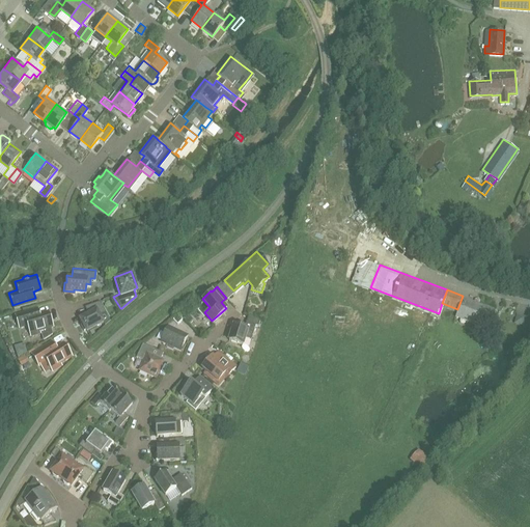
[(494,307),(463,296),(457,309),(455,313),(486,325),(494,307)]
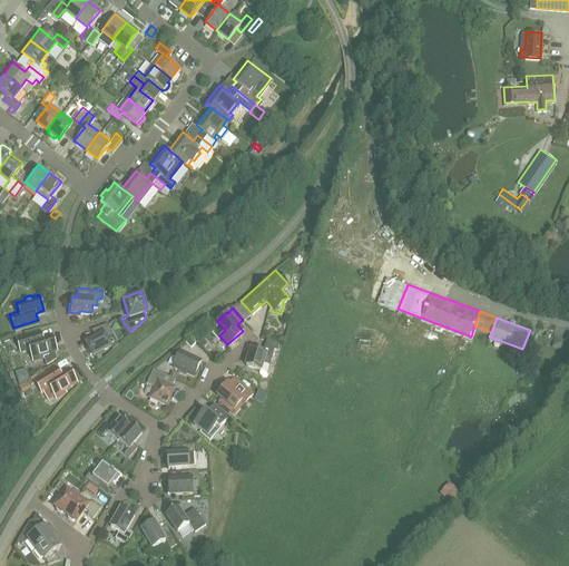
[(94,325),(98,333),(85,340),(88,344),(86,345),(89,352),(91,351),(92,353),(110,343),(106,335),(113,332),(107,321),(94,325)]
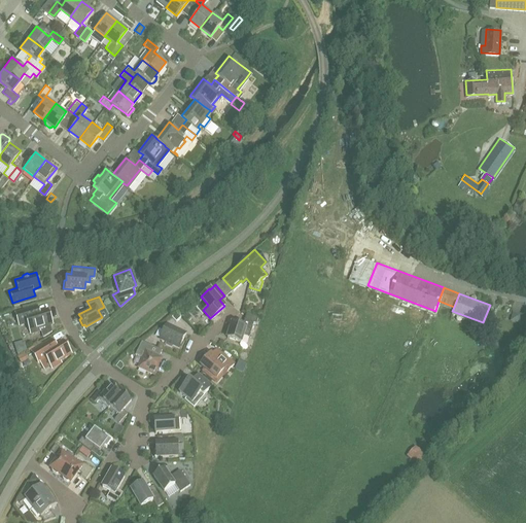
[(27,307),(14,310),(19,322),(27,319),(30,330),(40,327),(42,335),(51,328),(49,322),(51,321),(46,307),(38,310),(36,304),(27,307)]
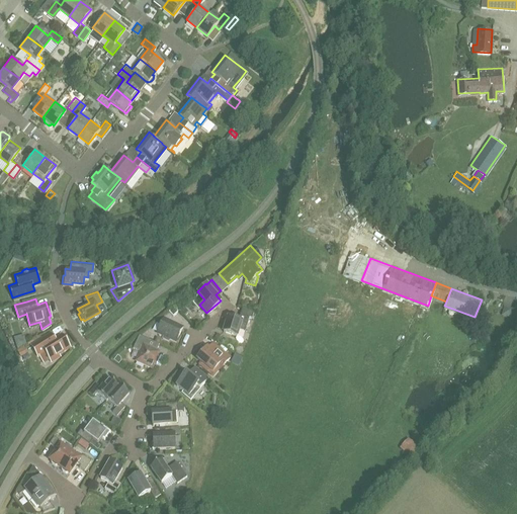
[(168,310),(172,314),(177,309),(173,305),(168,310)]
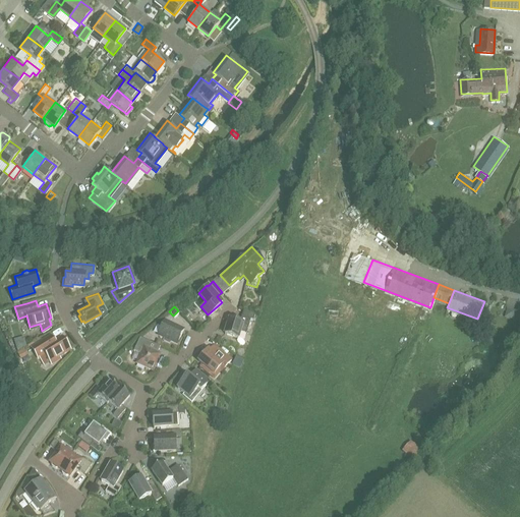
[(237,336),(239,329),(245,331),(249,317),(252,318),(254,311),(242,307),(238,320),(228,317),(224,331),(237,336)]
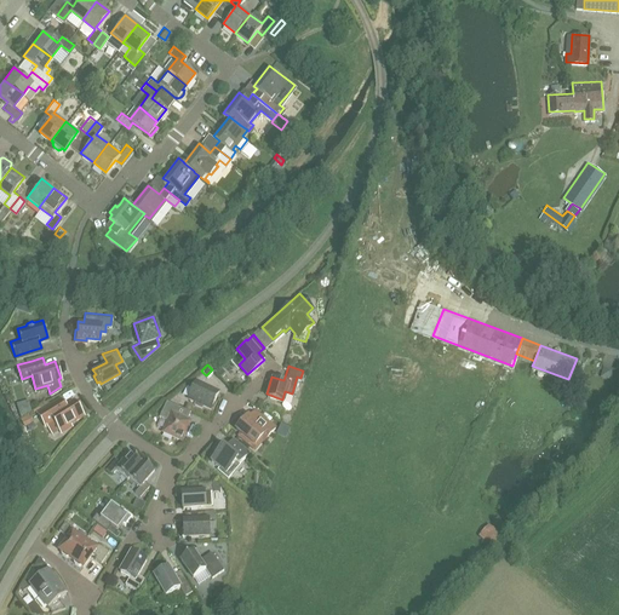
[(196,378),(188,396),(195,400),(194,402),(201,404),(202,402),(210,406),(218,388),(196,378)]
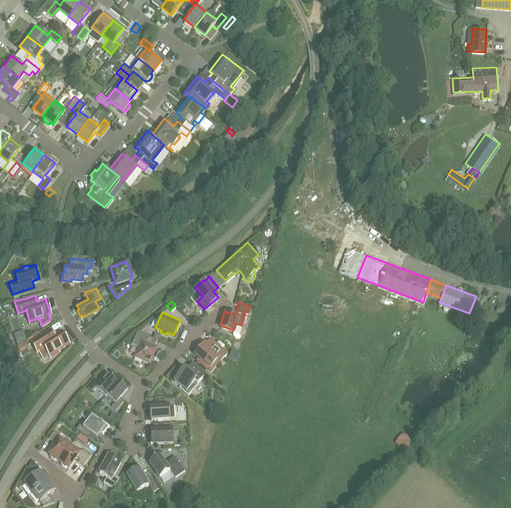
[(60,329),(53,333),(49,327),(30,339),(37,349),(44,345),(50,355),(58,350),(57,348),(68,341),(60,329)]
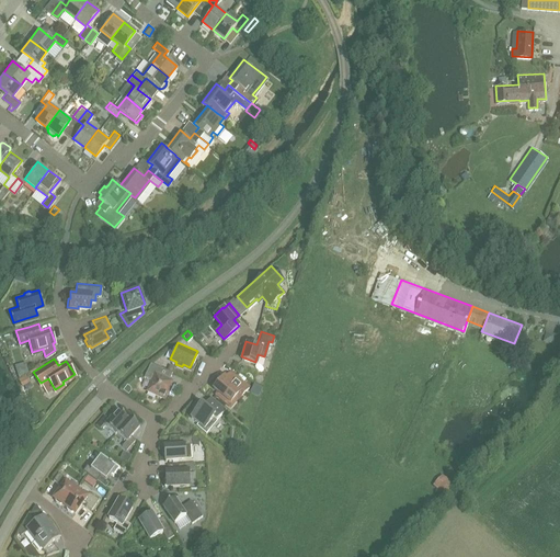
[(146,388),(159,395),(166,393),(172,378),(159,373),(161,365),(150,360),(144,375),(150,378),(146,388)]
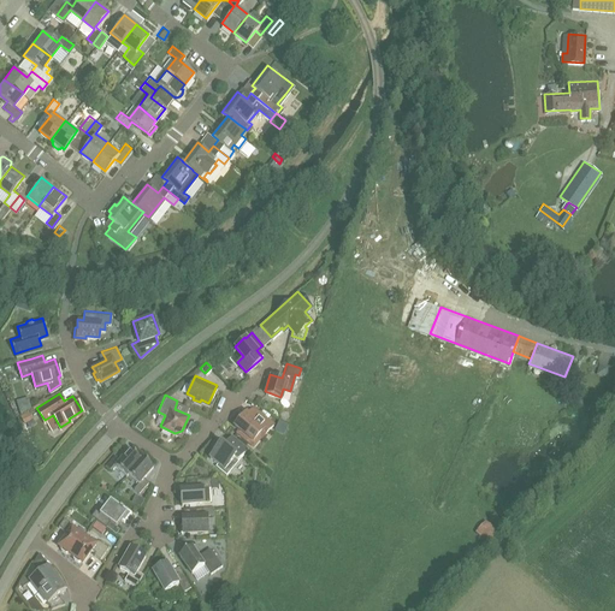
[(258,432),(262,426),(266,429),(272,422),(253,405),(247,411),(246,410),(234,423),(238,427),(237,429),(253,443),(260,434),(258,432)]
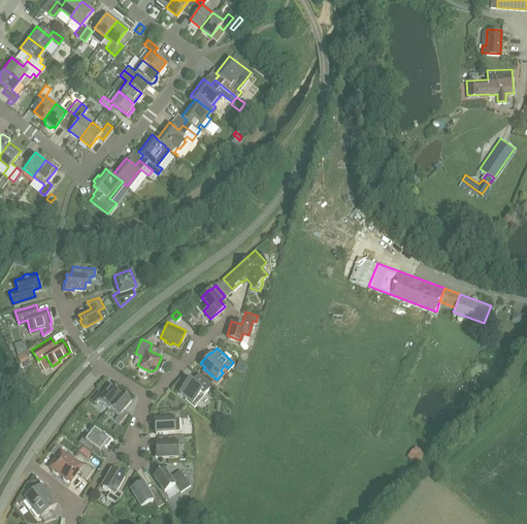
[(24,351),(18,354),(22,360),(28,357),(24,351)]
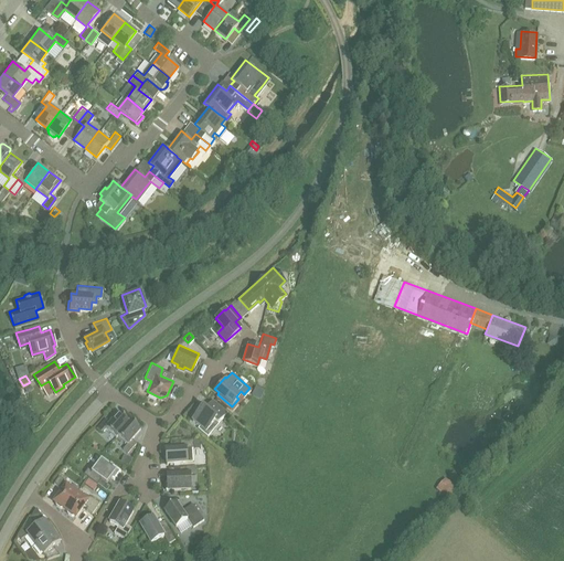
[(198,425),(206,433),(226,411),(212,399),(204,406),(202,404),(191,417),(199,424),(198,425)]
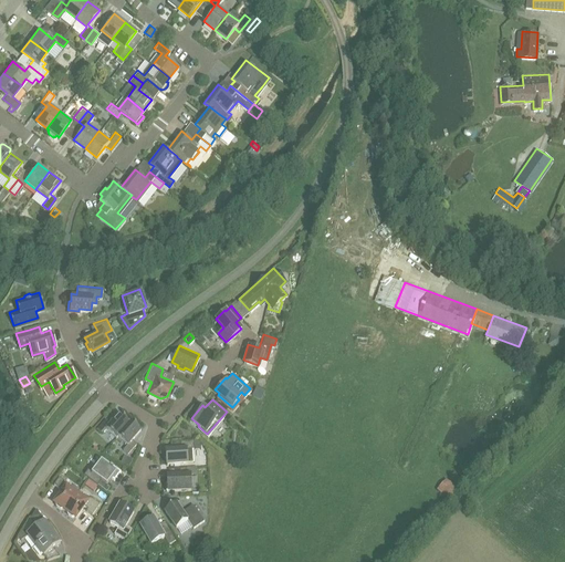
[(129,418),(128,419),(118,412),(110,422),(105,417),(96,427),(101,432),(105,426),(115,435),(117,434),(116,434),(129,418)]
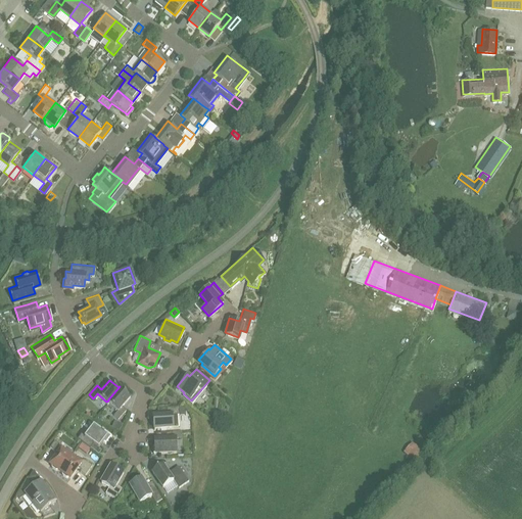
[(107,400),(108,400),(116,408),(112,413),(117,417),(126,408),(121,404),(129,394),(120,386),(107,400)]
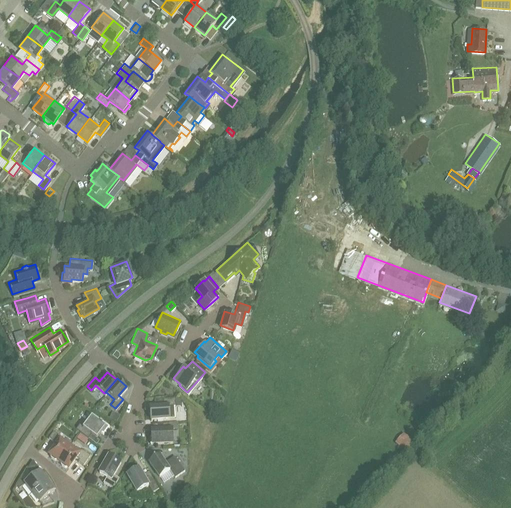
[(162,396),(163,404),(149,405),(149,407),(148,408),(148,411),(150,412),(150,417),(169,416),(169,415),(174,415),(173,403),(174,403),(174,395),(162,396)]
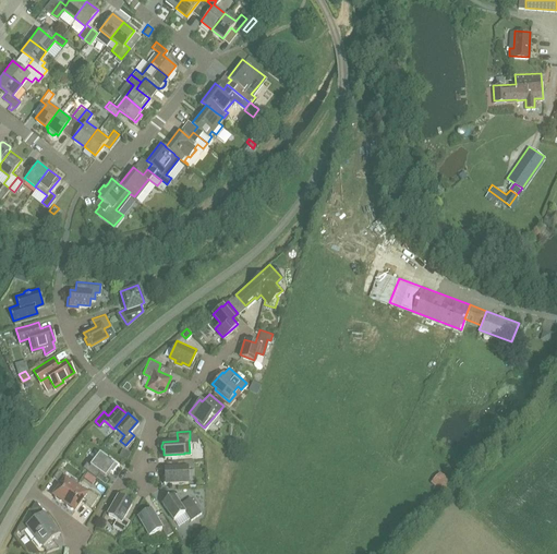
[(123,446),(120,454),(126,457),(130,449),(123,446)]
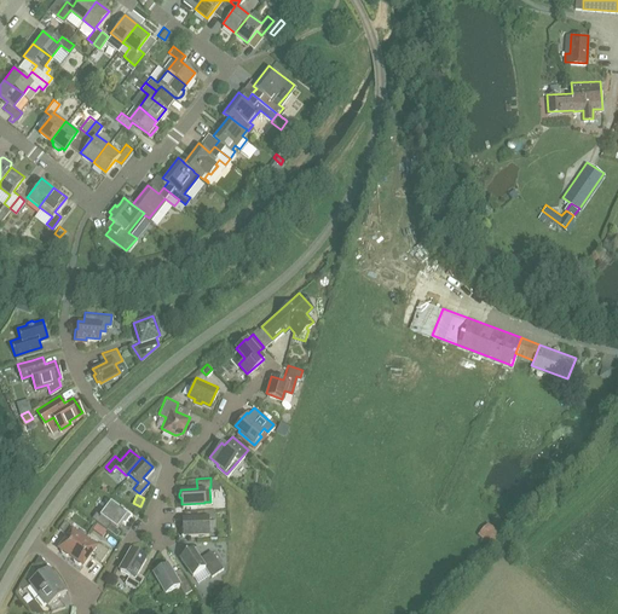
[(91,516),(105,528),(109,522),(116,527),(121,520),(123,522),(131,513),(122,507),(122,508),(121,507),(120,508),(110,500),(103,510),(98,507),(91,516)]
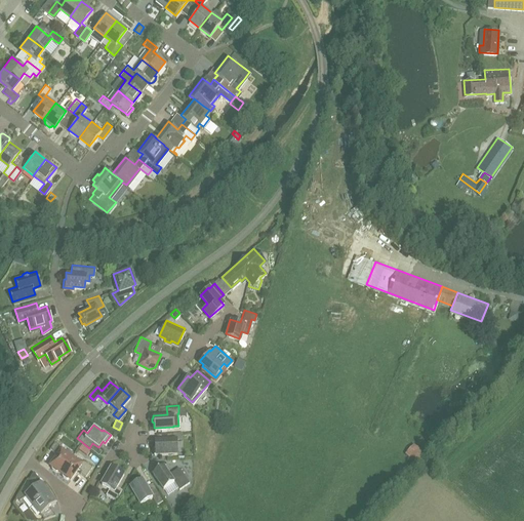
[(154,452),(176,451),(175,438),(172,438),(172,431),(165,432),(165,438),(155,439),(155,446),(153,446),(154,452)]
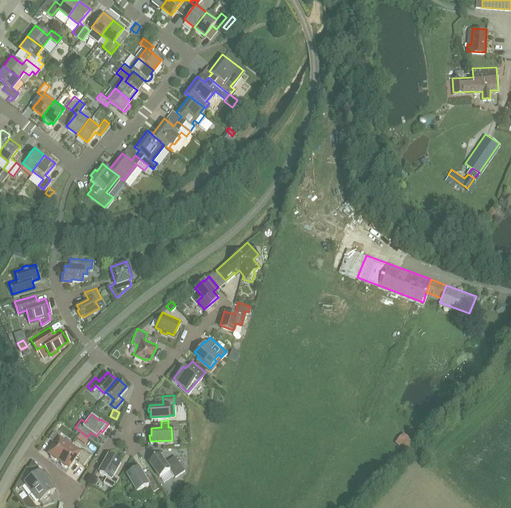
[(394,438),(405,449),(415,438),(404,428),(394,438)]
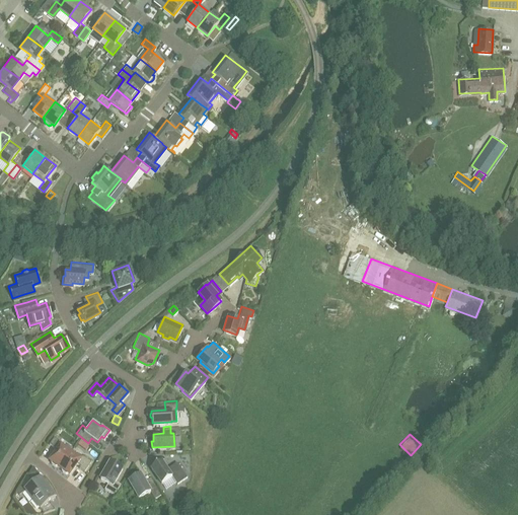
[(57,463),(59,465),(70,450),(57,441),(59,438),(54,435),(49,442),(57,447),(49,458),(51,459),(51,461),(55,464),(57,463)]
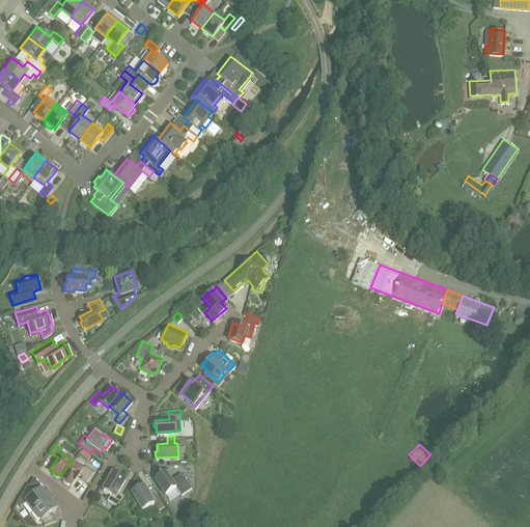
[(72,461),(60,476),(62,477),(62,480),(66,482),(68,482),(71,483),(78,472),(82,475),(80,476),(85,480),(92,470),(83,464),(81,467),(72,461)]
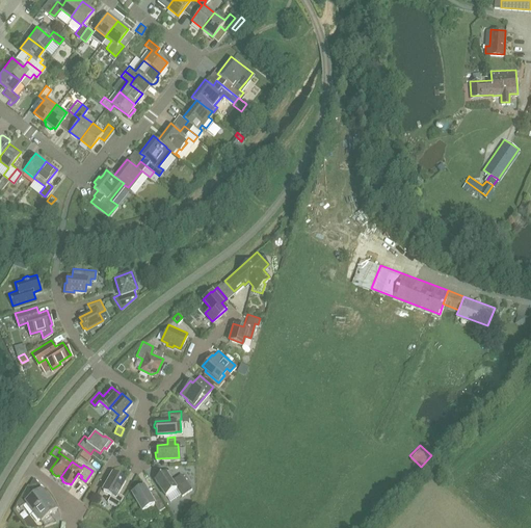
[(191,486),(181,472),(170,478),(164,470),(154,477),(165,494),(176,486),(181,494),(191,486)]
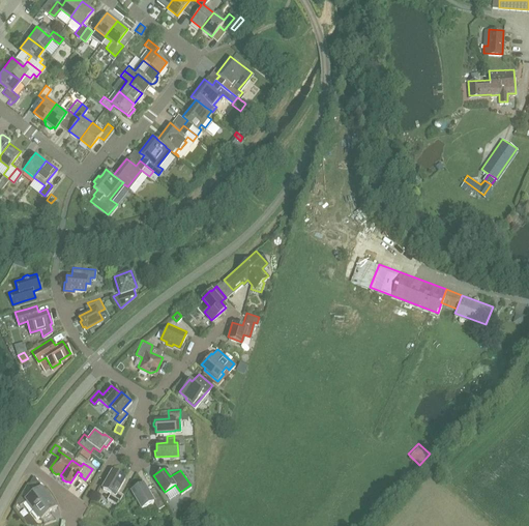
[(106,497),(116,503),(122,493),(117,490),(124,476),(112,469),(101,487),(110,491),(106,497)]
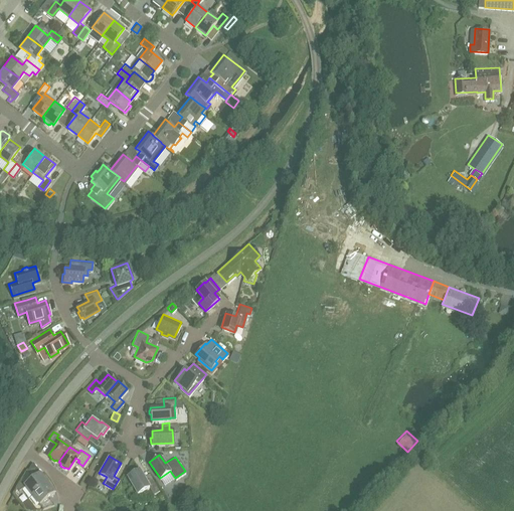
[(159,489),(151,476),(145,480),(139,468),(127,475),(137,492),(149,486),(153,493),(159,489)]
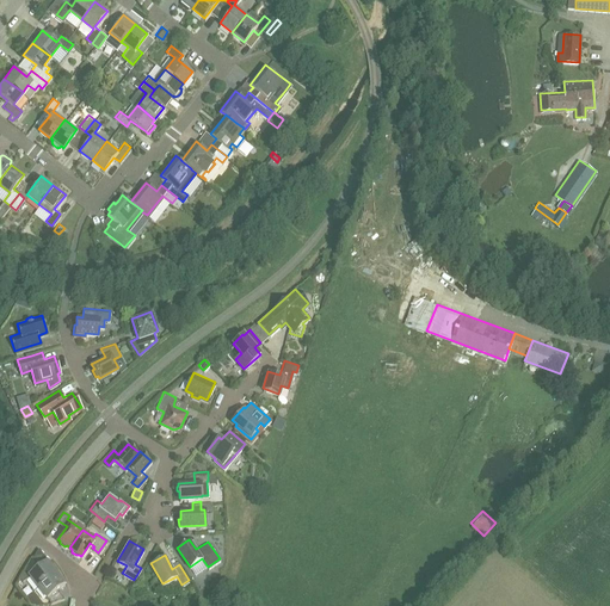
[(37,585),(55,570),(47,560),(38,566),(31,556),(24,568),(37,585)]
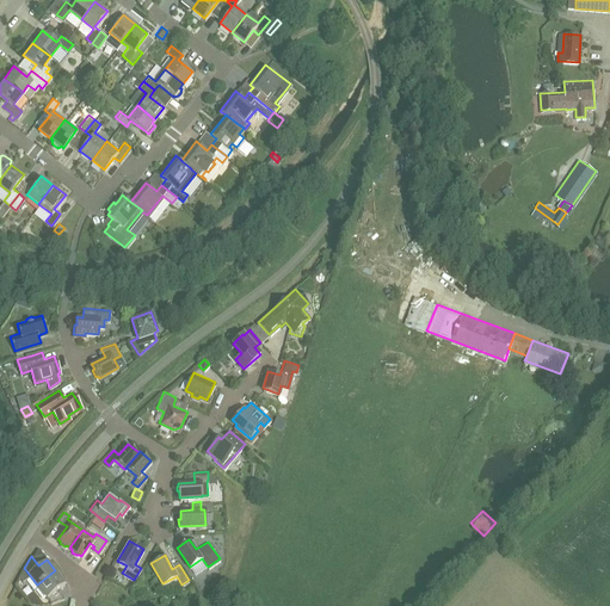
[(63,582),(55,570),(37,585),(50,601),(63,597),(56,588),(63,582)]
